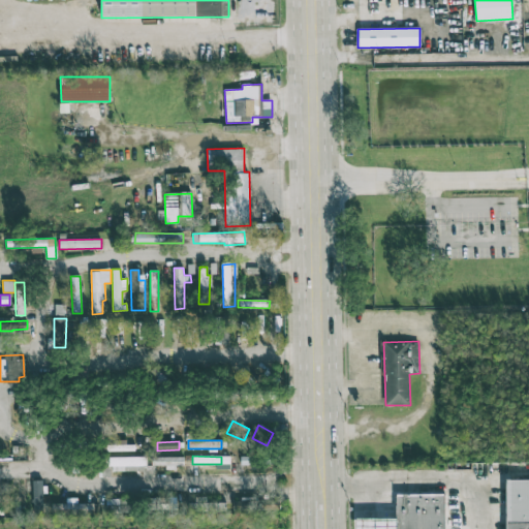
[(184,457),(151,457),(151,465),(165,465),(165,468),(184,467),(184,457)]
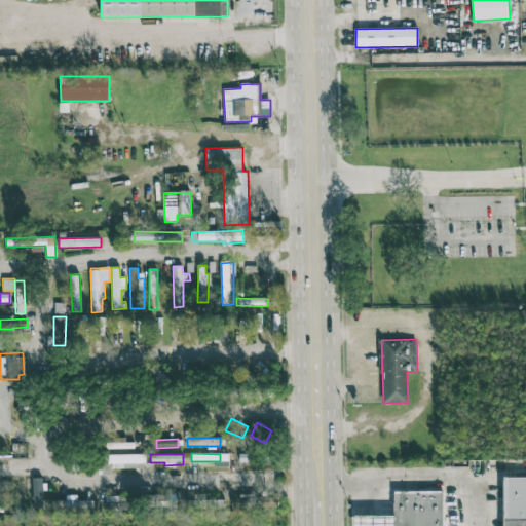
[(145,455),(101,455),(102,474),(110,474),(110,468),(142,468),(142,475),(154,474),(154,463),(146,463),(145,455)]
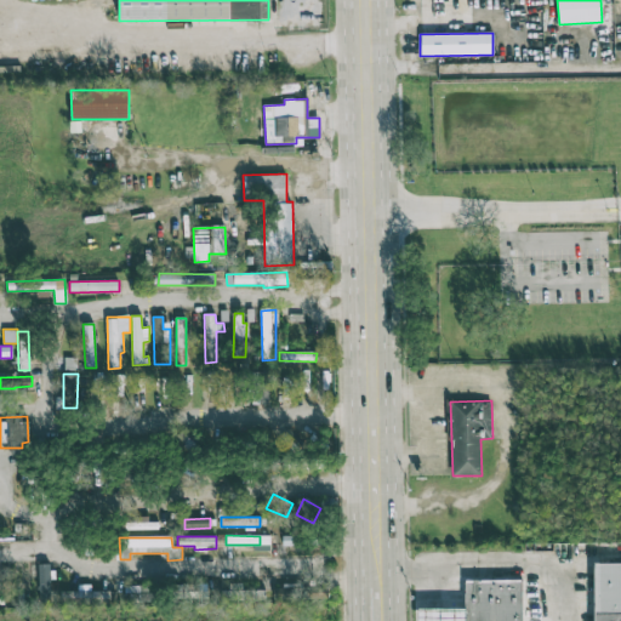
[(620,620),(620,563),(594,563),(593,620),(620,620)]
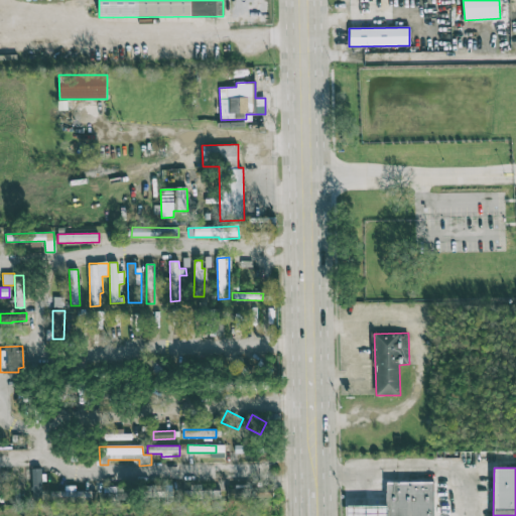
[(33,501),(42,500),(41,469),(31,469),(33,501)]
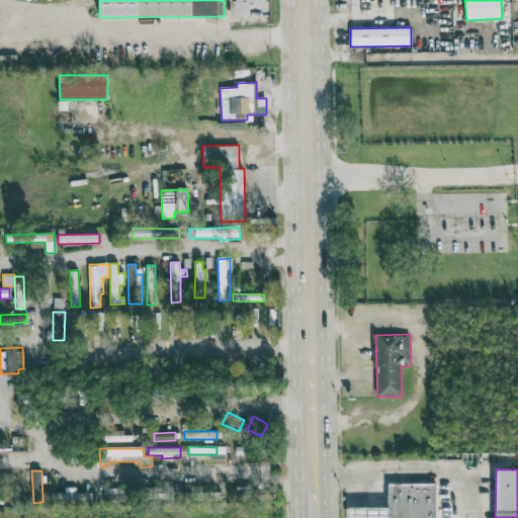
[(436,517),(436,484),(389,484),(389,507),(349,508),(348,517),(436,517)]
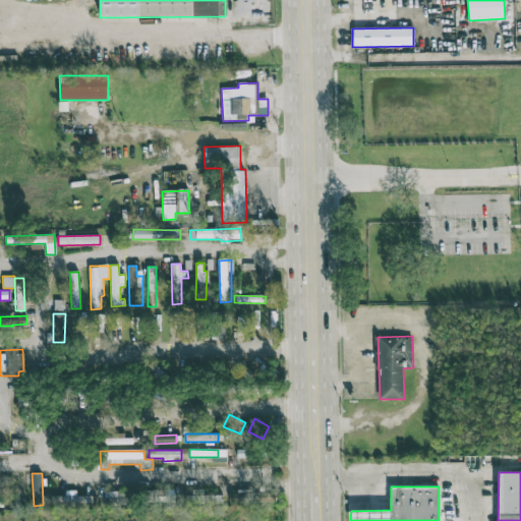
[(52,496),(52,505),(92,506),(92,496),(75,496),(75,490),(66,490),(66,497),(52,496)]
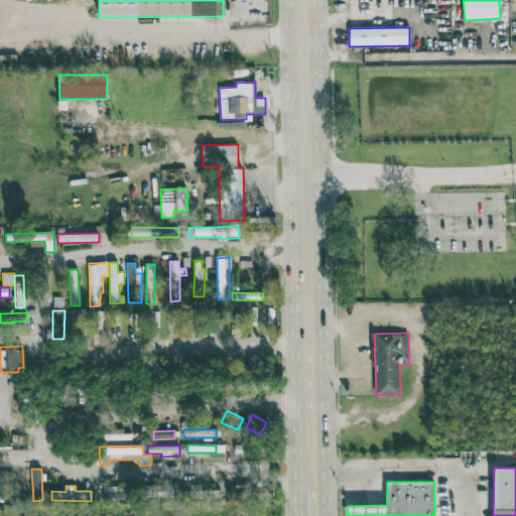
[(144,498),(169,497),(169,486),(143,487),(144,498)]
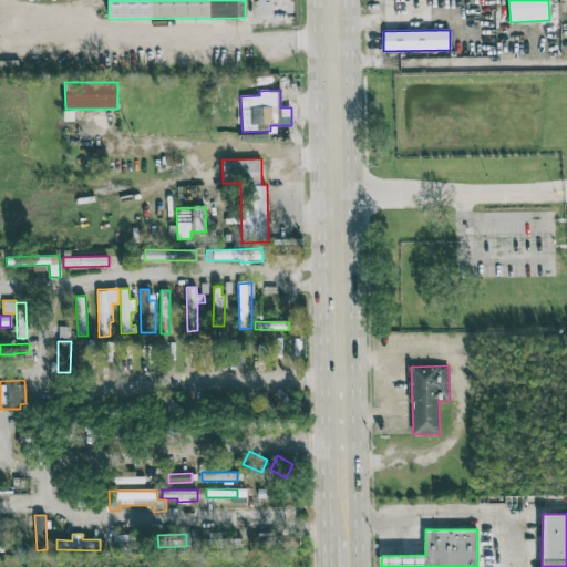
[(243,538),(220,539),(220,535),(203,535),(203,548),(243,547),(243,538)]
